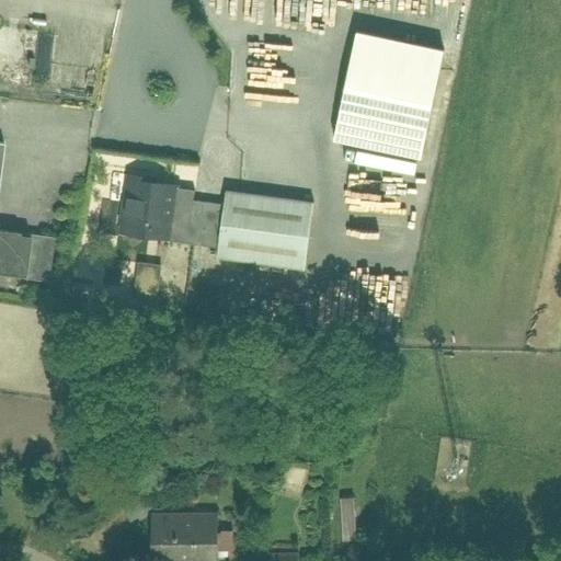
[(0,82),(32,87),(38,30),(0,24),(0,82)]
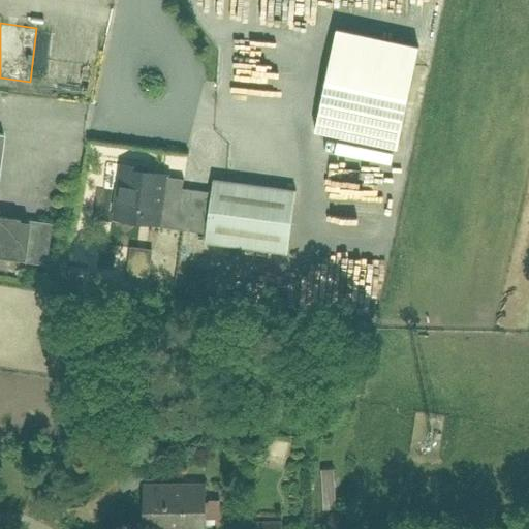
[(416,51),(334,33),(312,133),(395,151),(416,51)]
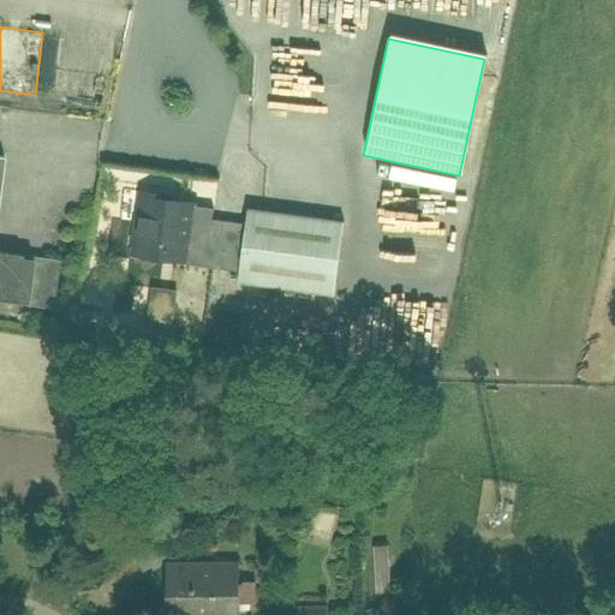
[(192,202),(137,193),(127,260),(185,266),(191,207),(192,202)]
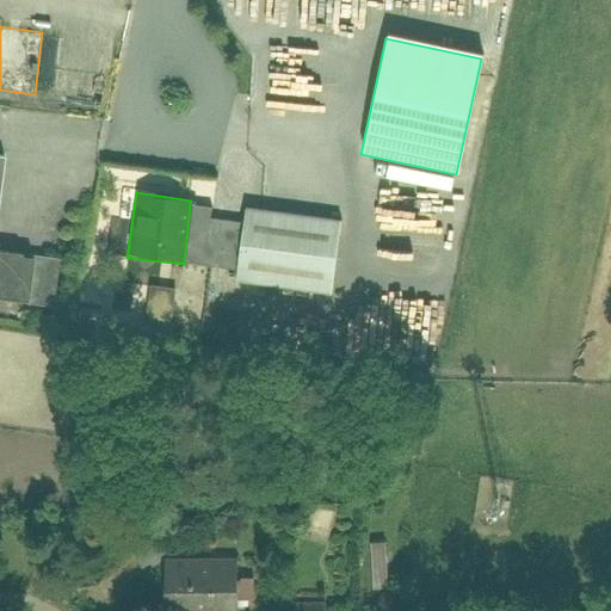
[(209,208),(190,205),(184,264),(238,270),(235,282),(331,292),(339,221),(242,209),(241,222),(208,218),(209,208)]
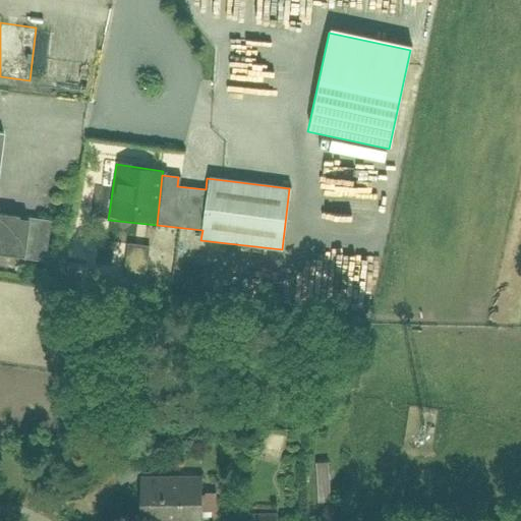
[(0,255),(45,261),(49,221),(0,215),(0,255)]
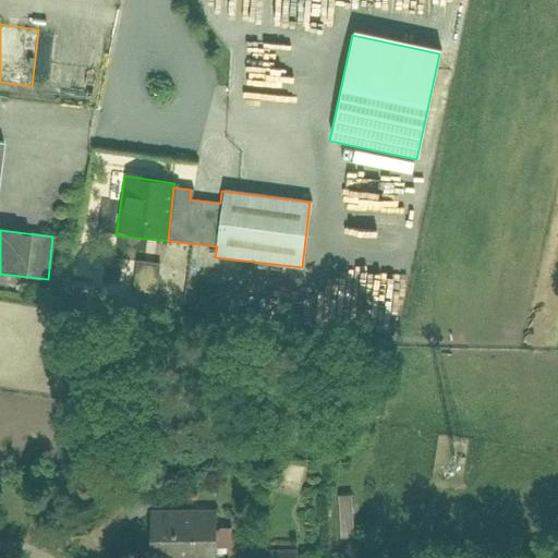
[(160,264),(135,261),(130,294),(156,298),(160,264)]
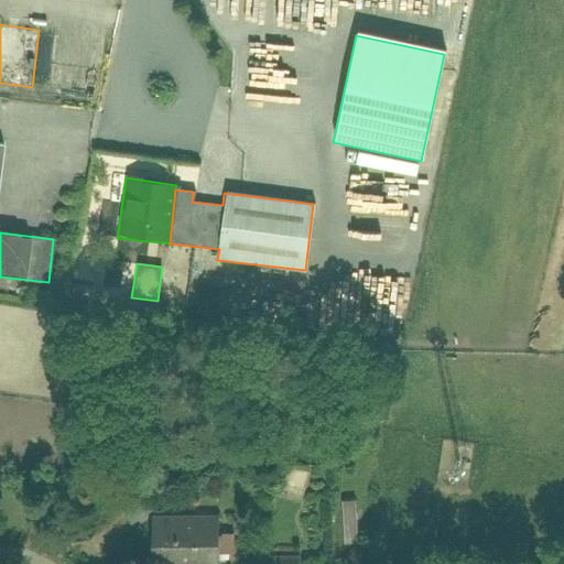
[(91,288),(71,284),(68,295),(90,299),(91,288)]
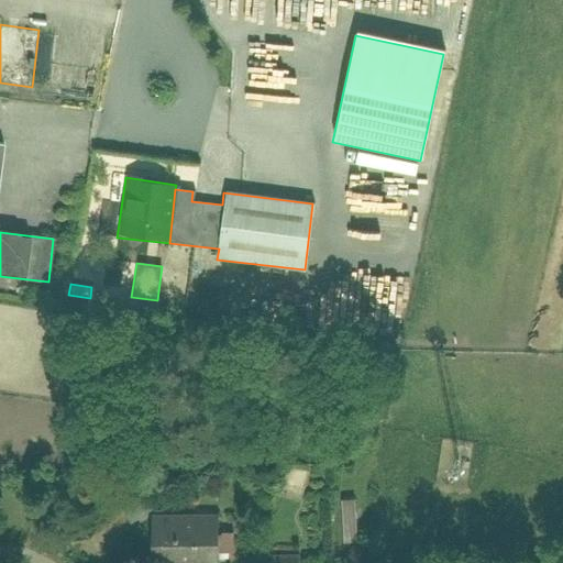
[(354,501),(342,501),(342,543),(355,543),(354,501)]
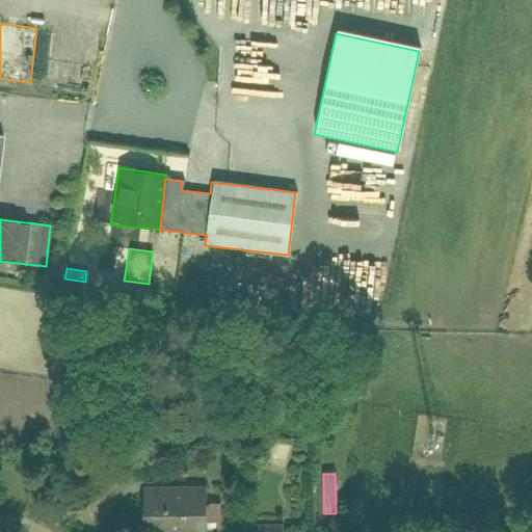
[(219,503),(207,503),(207,488),(144,489),(144,531),(206,531),(206,521),(219,521),(219,503)]
